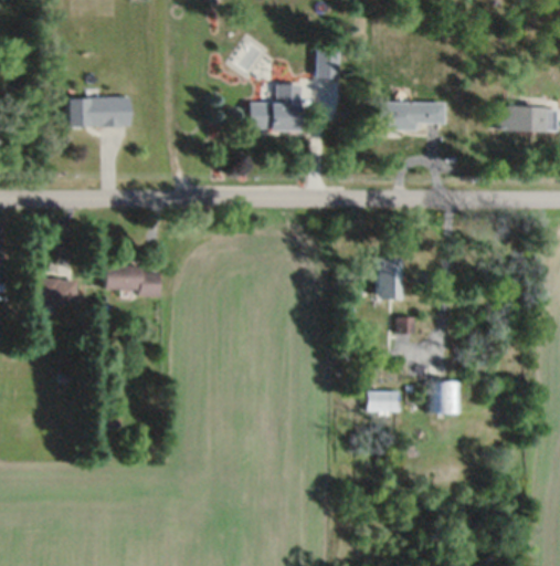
[(341,49),(319,49),(319,79),(341,79),(341,49)]
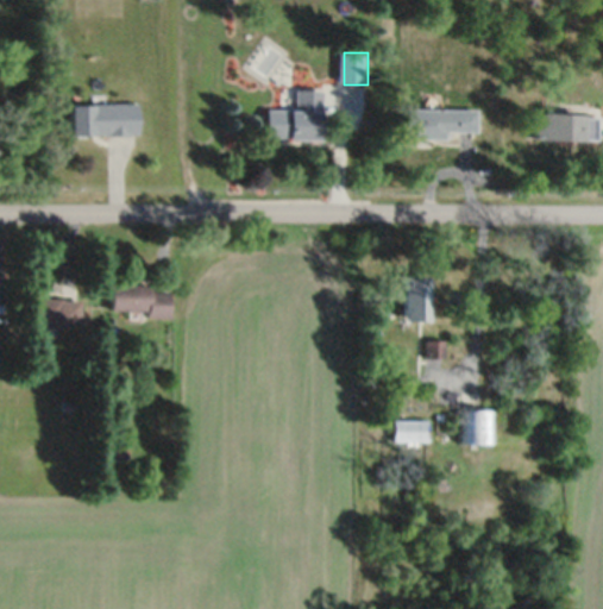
[(326,90),(300,90),(300,111),(271,111),(271,140),(326,140),(326,90)]
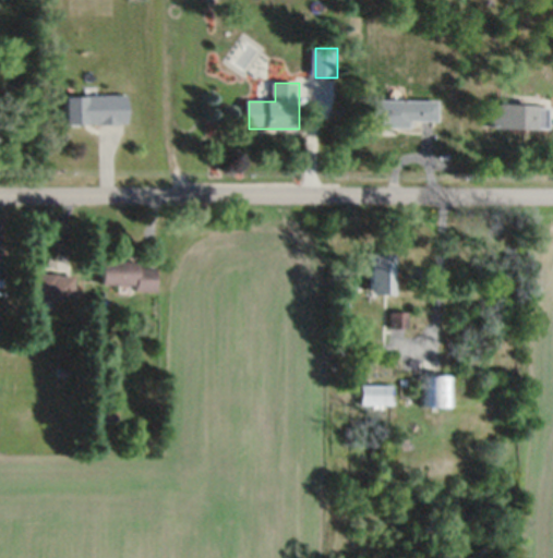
[(131,96),(69,96),(69,124),(131,124),(131,96)]
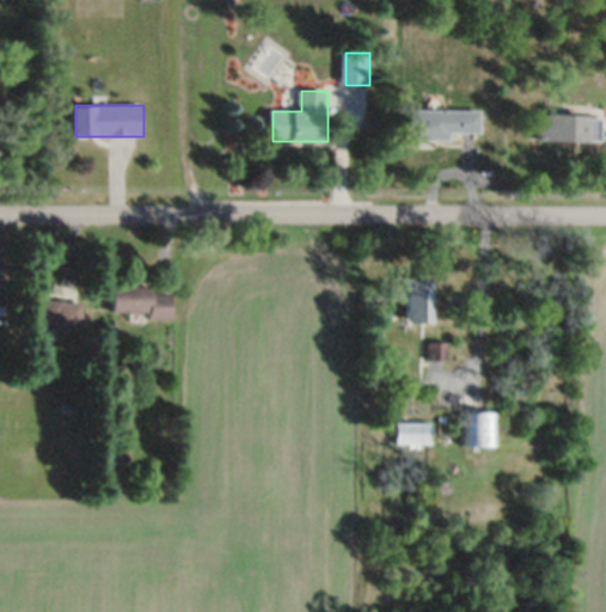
[(451,141),(451,134),(482,134),(482,111),(412,111),(412,141),(451,141)]
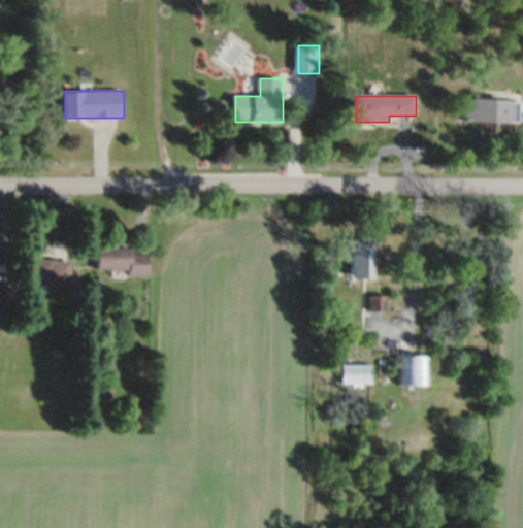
[(464,123),(520,123),(520,101),(464,100),(464,123)]
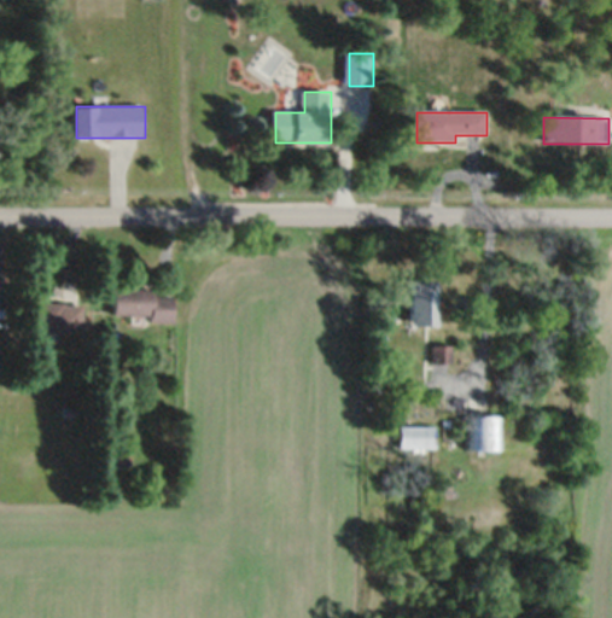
[(436,326),(436,281),(412,281),(412,326),(436,326)]
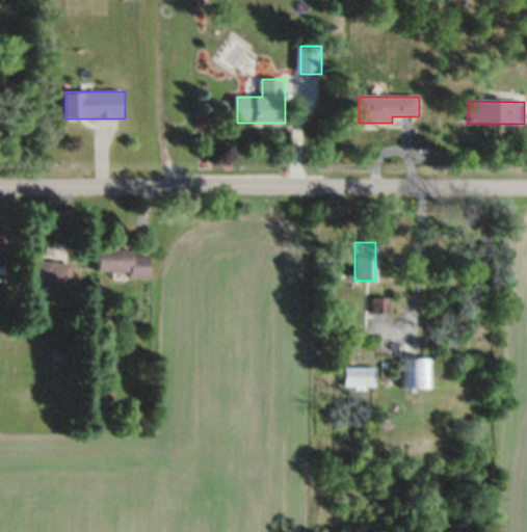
[(135,250),(100,250),(100,276),(151,276),(151,257),(135,257),(135,250)]
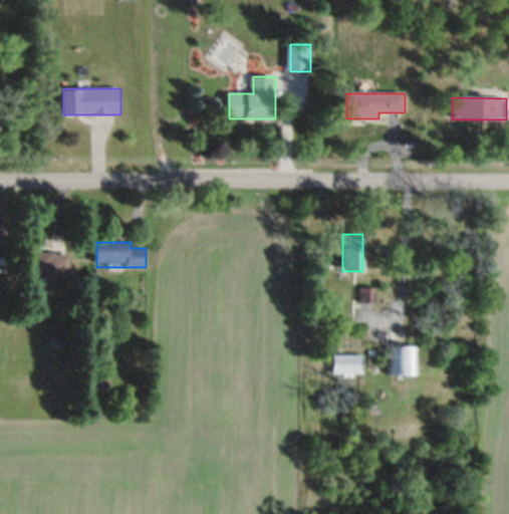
[(27,254),(27,278),(64,278),(64,254),(27,254)]
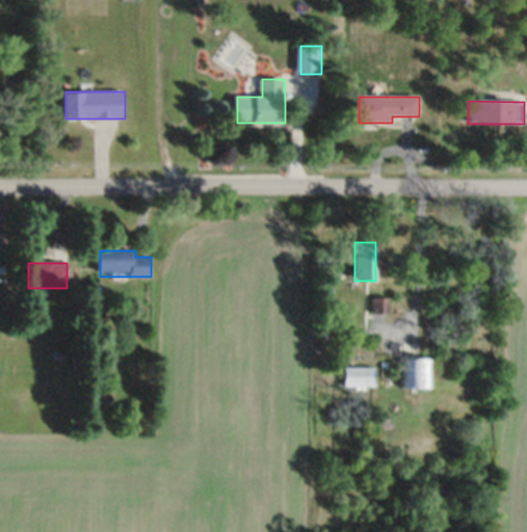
[(374,313),(388,313),(388,298),(374,298),(374,313)]
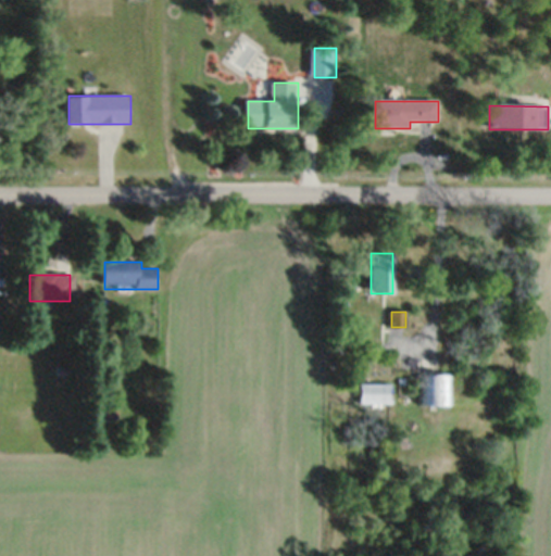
[(450,406),(450,376),(424,376),(424,406),(450,406)]
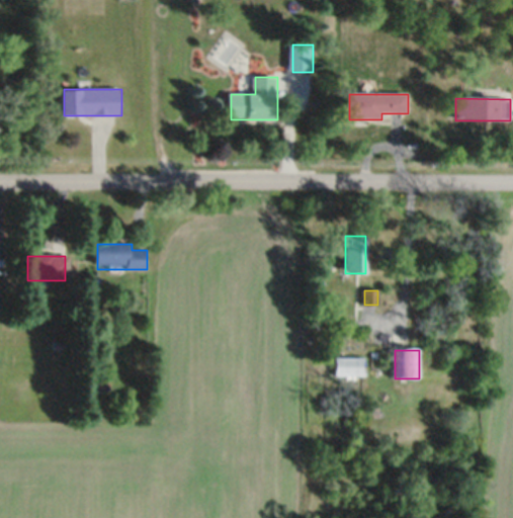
[(364,359),(336,359),(336,376),(364,376),(364,359)]
